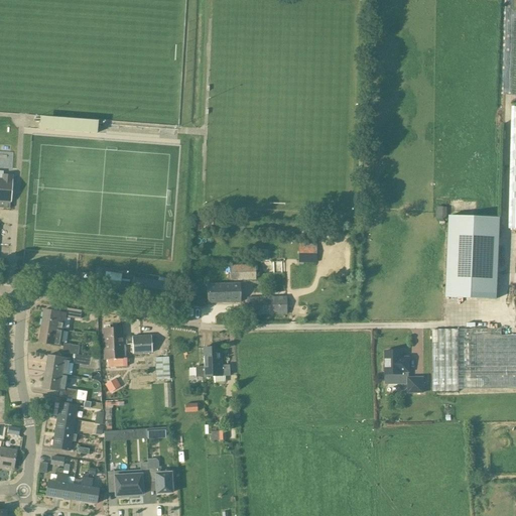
[(0,208),(10,209),(10,202),(12,175),(3,175),(2,179),(0,178),(0,208)]
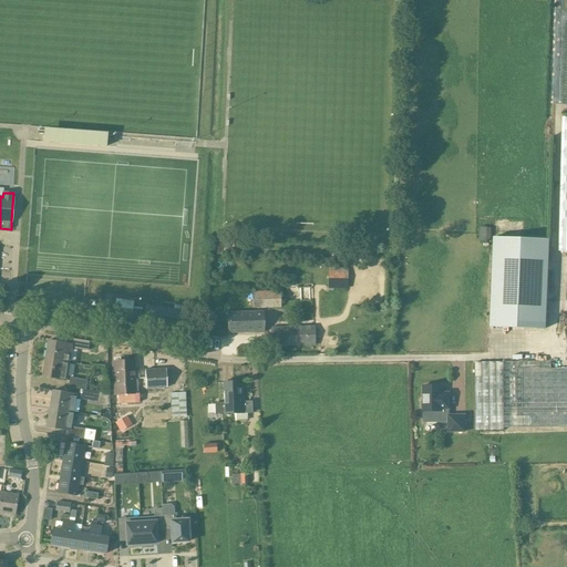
[(491,240),(491,226),(477,226),(477,240),(491,240)]
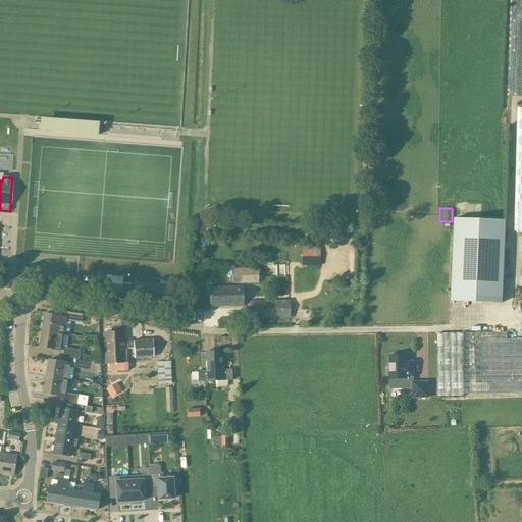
[(503,303),(506,221),(455,218),(452,301),(503,303)]
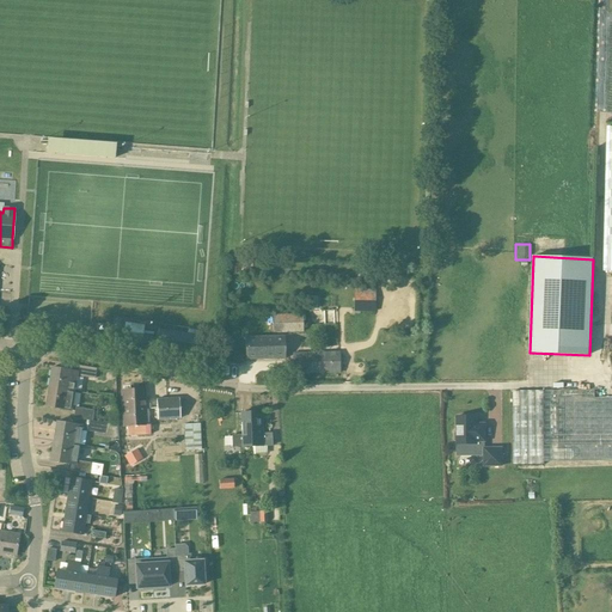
[(355,311),(375,311),(375,289),(356,289),(355,311)]
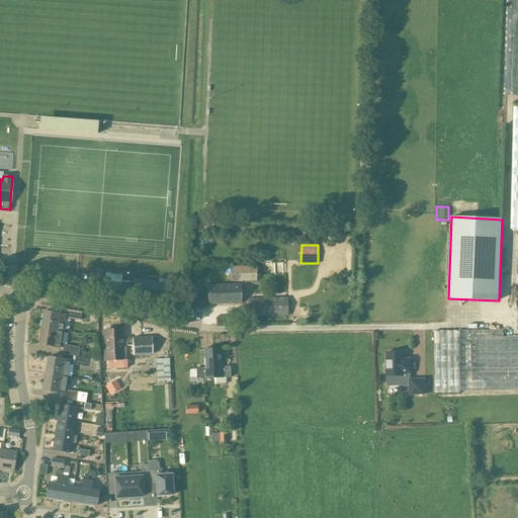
[(232,282),(257,281),(256,265),(231,266),(232,282)]
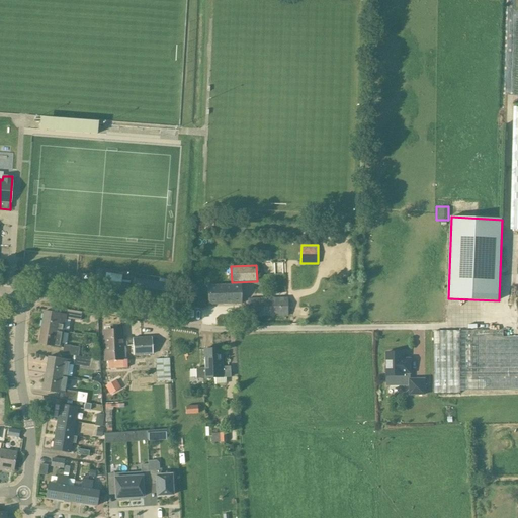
[(105,272),(103,289),(119,291),(122,274),(105,272)]
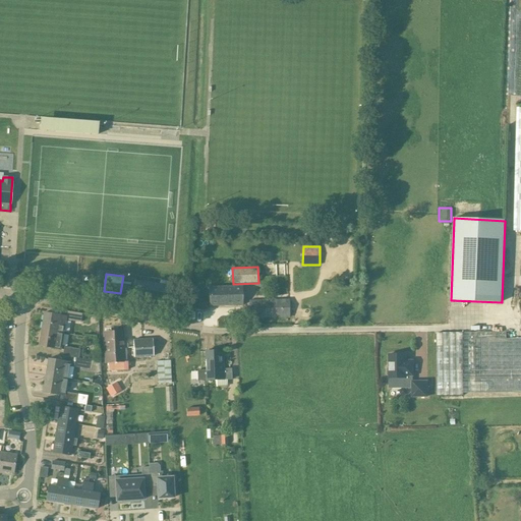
[(167,286),(135,281),(133,297),(165,302),(167,286)]
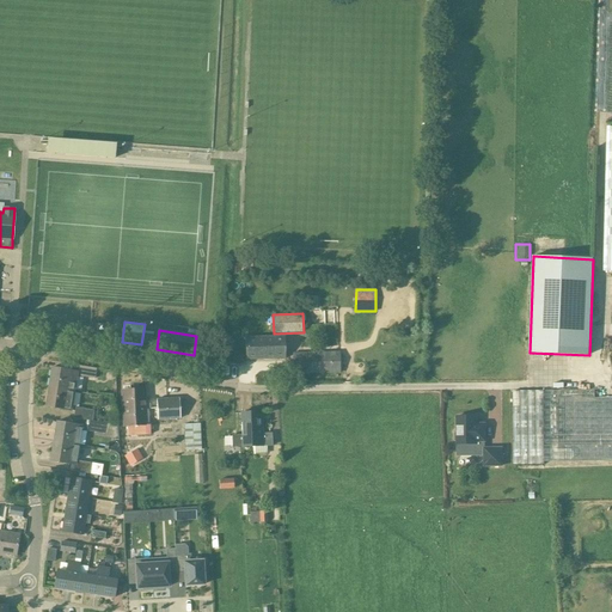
[(285,357),(283,336),(246,337),(246,359),(285,357)]
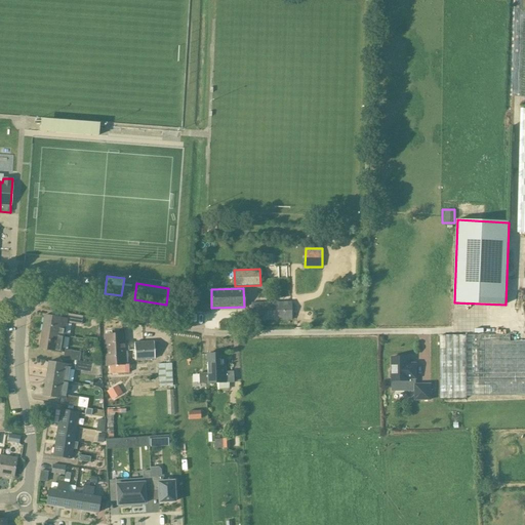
[(292,320),(291,301),(251,303),(252,321),(292,320)]
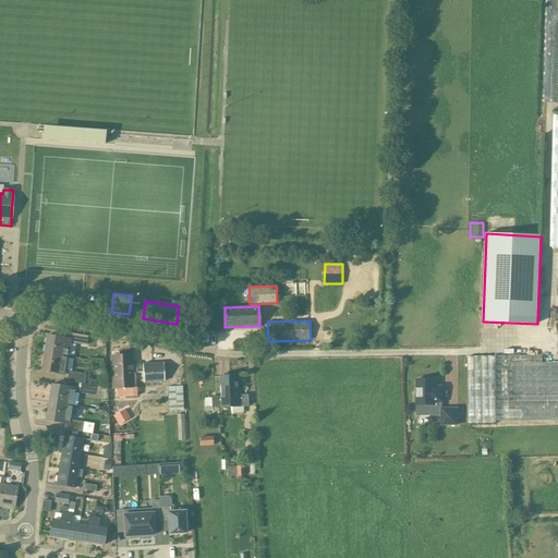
[(47,335),(44,353),(68,356),(70,342),(86,344),(88,336),(71,332),(70,338),(47,335)]
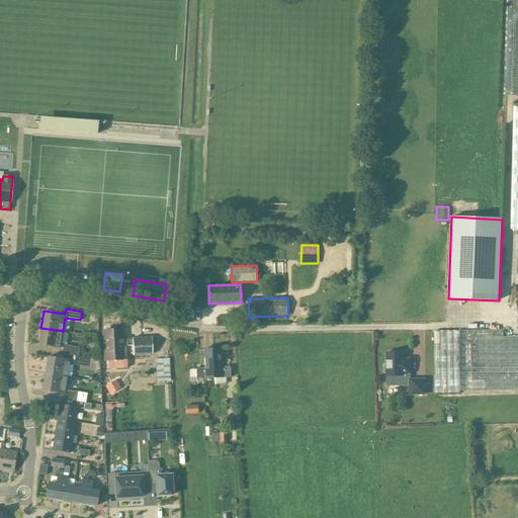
[(60,348),(63,331),(40,328),(38,344),(60,348)]
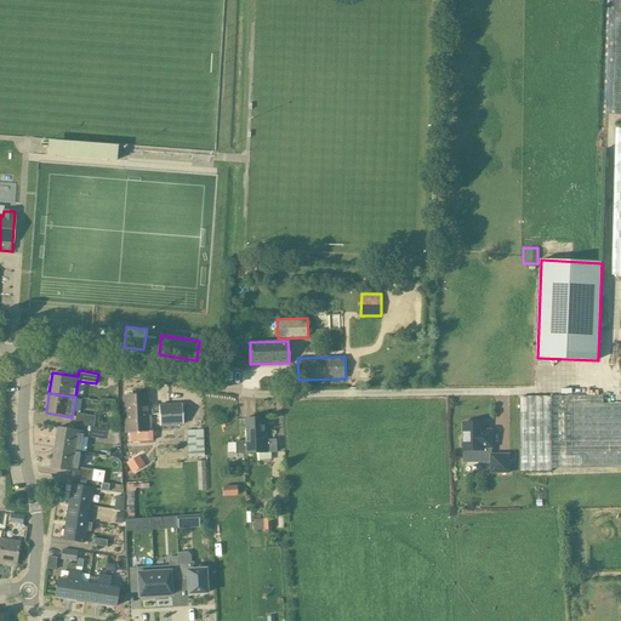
[(124,414),(152,411),(152,409),(147,409),(147,394),(124,396),(124,414)]
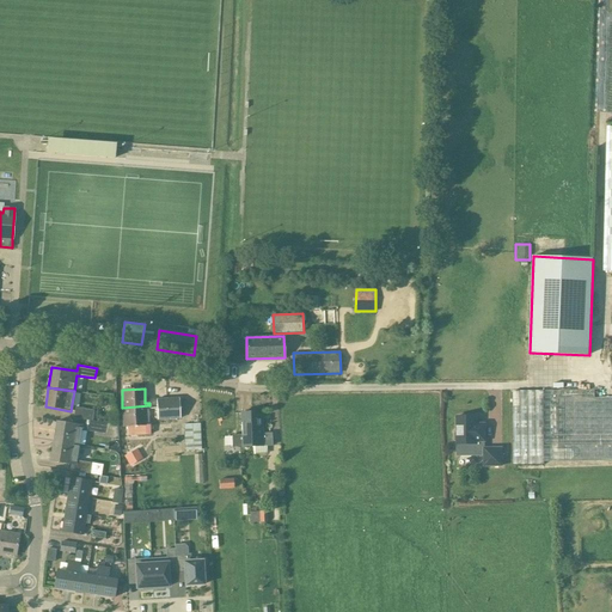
[(514,465),(611,461),(611,397),(595,398),(595,390),(513,391),(514,465)]
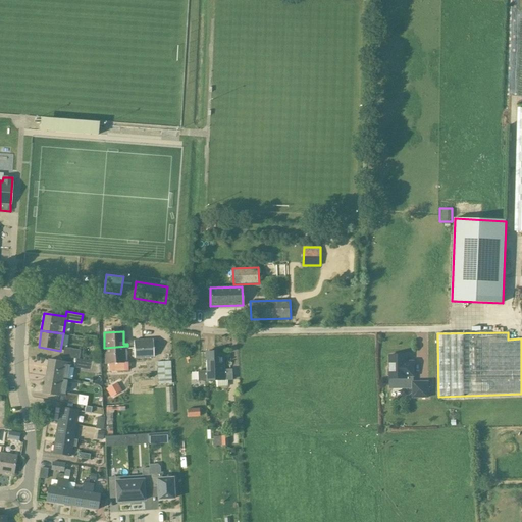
[(154,357),(153,340),(134,341),(135,358),(154,357)]
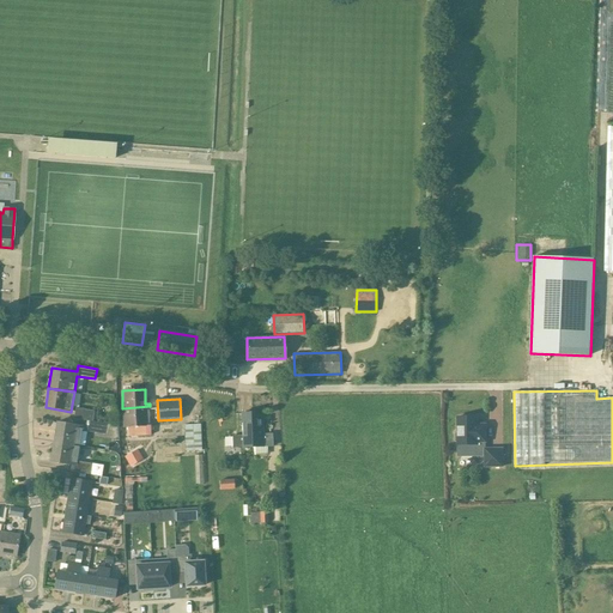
[(150,406),(122,408),(123,426),(127,426),(127,436),(151,435),(150,425),(146,426),(146,410),(150,410),(150,406)]
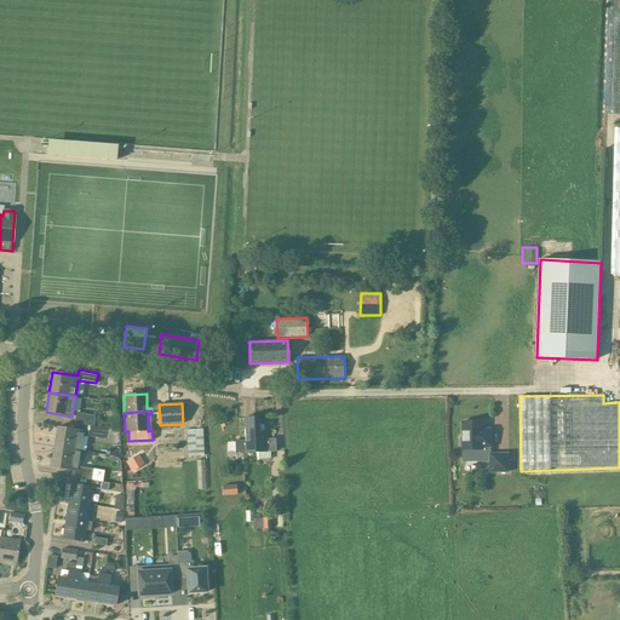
[(74,423),(87,425),(93,426),(95,415),(76,412),(74,423)]
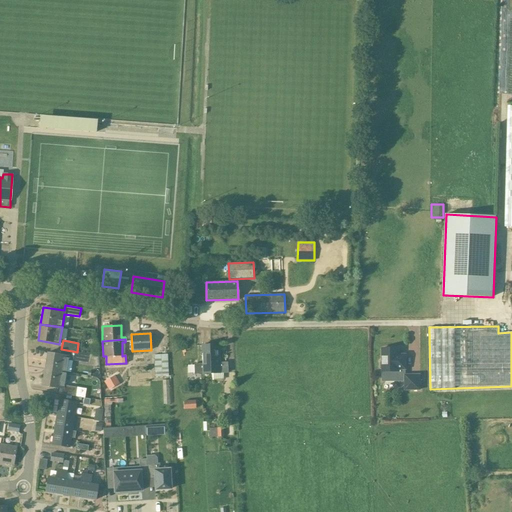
[(212,373),(211,345),(202,345),(203,364),(195,364),(195,374),(212,373)]
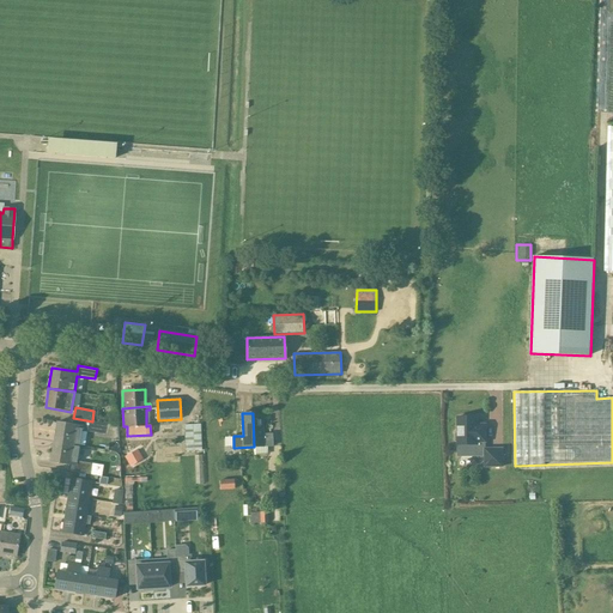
[(262,413),(253,413),(254,447),(273,447),(272,435),(263,435),(262,413)]
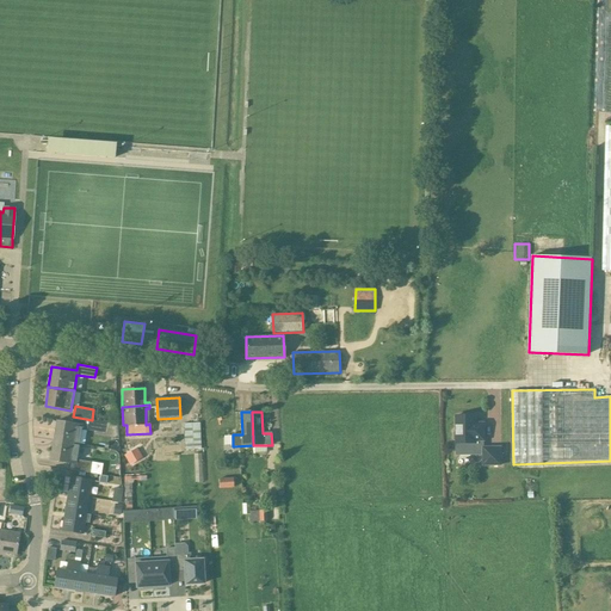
[(476,415),(457,415),(457,432),(455,432),(455,440),(457,440),(457,443),(476,443),(476,440),(485,440),(485,424),(476,424),(476,415)]
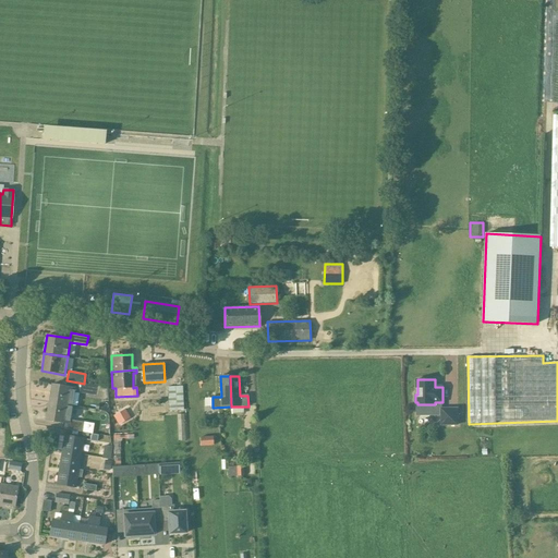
[(96,386),(84,384),(79,383),(76,392),(94,396),(96,386)]
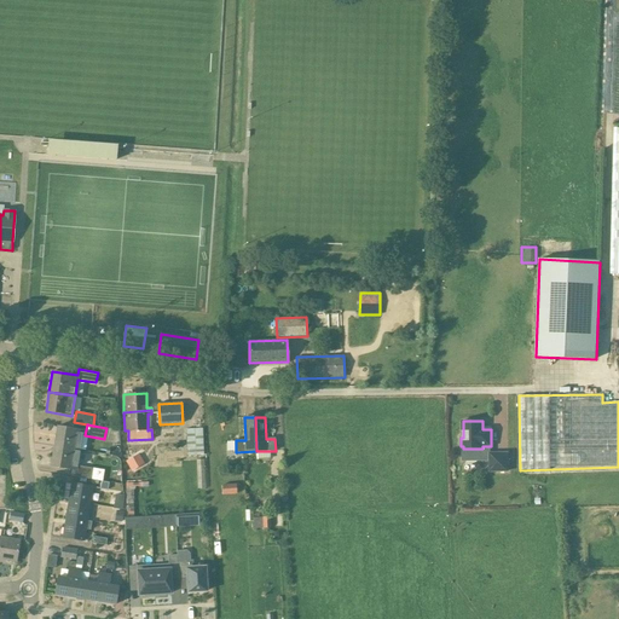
[(57,427),(53,446),(80,451),(82,431),(57,427)]
